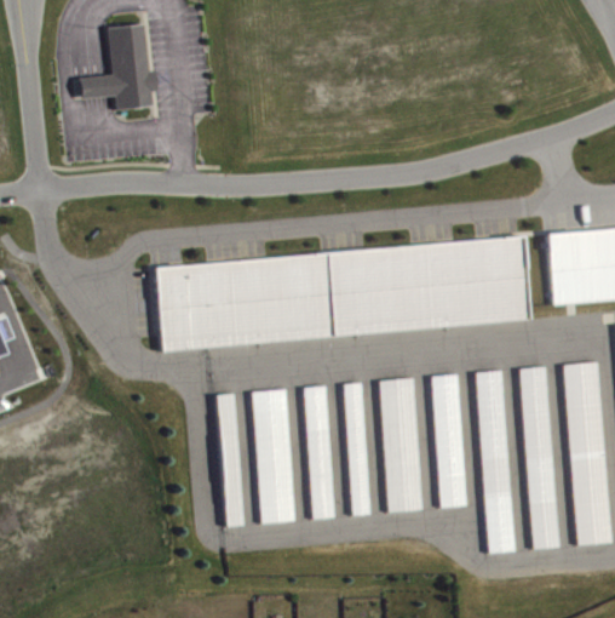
[(105,29),(110,75),(76,79),(79,99),(113,96),(114,110),(150,107),(149,92),(155,92),(153,72),(148,73),(143,26),(105,29)]
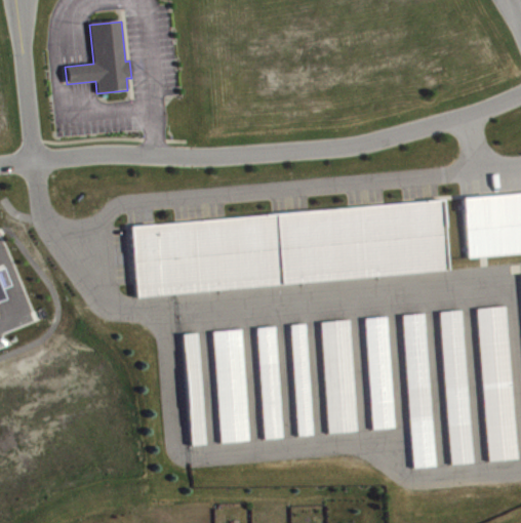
[(462,198),(520,192),(520,252),(468,257),(462,198)]
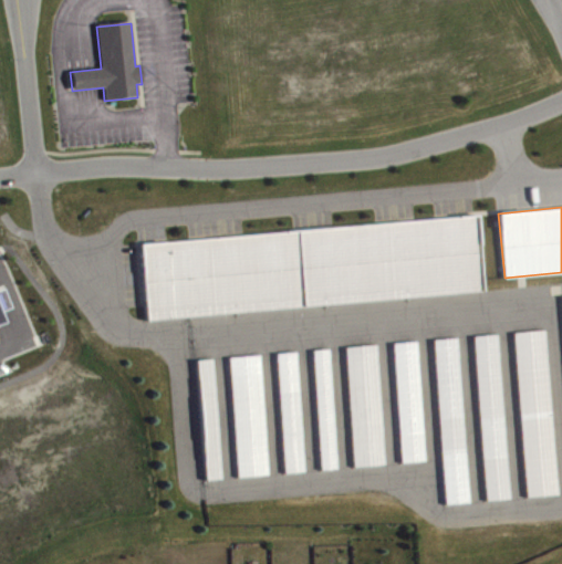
[(141,244),(477,215),(482,280),(484,290),(191,316),(147,320),(141,244)]
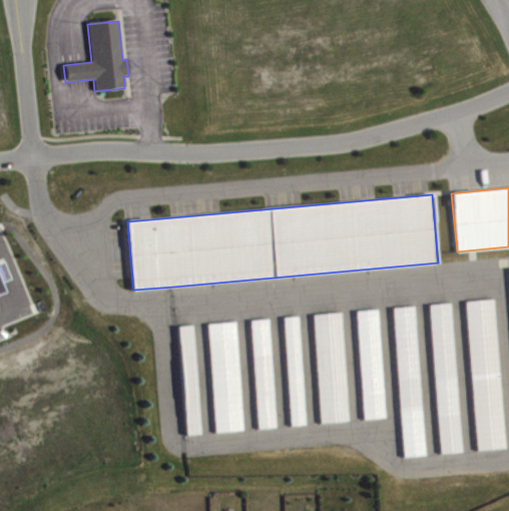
[(0,262),(2,262),(9,279),(0,282),(0,262)]
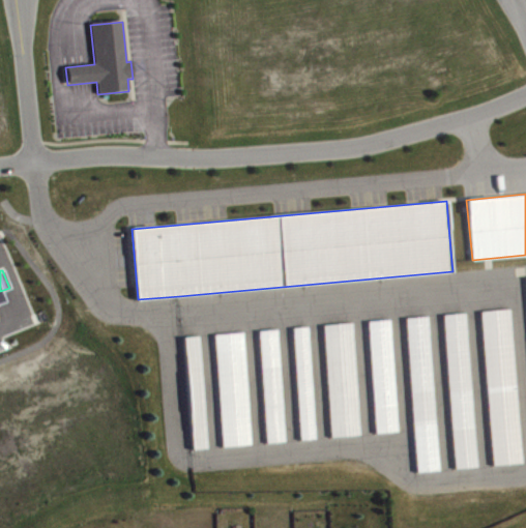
[(510,309),(481,311),(495,465),(524,463),(510,309)]
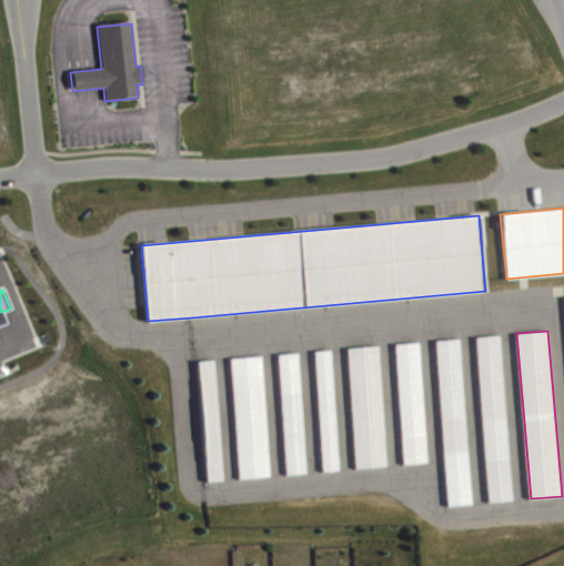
[(500,335),(475,337),(490,503),(513,501),(500,335)]
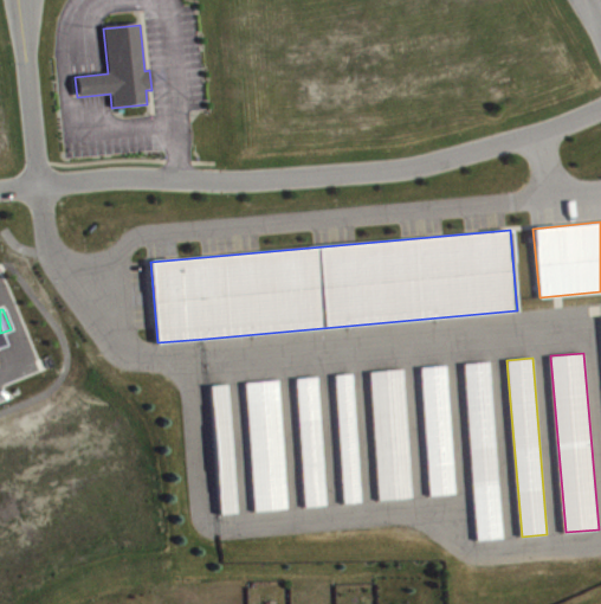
[(489,361),(464,364),(479,540),(504,538),(489,361)]
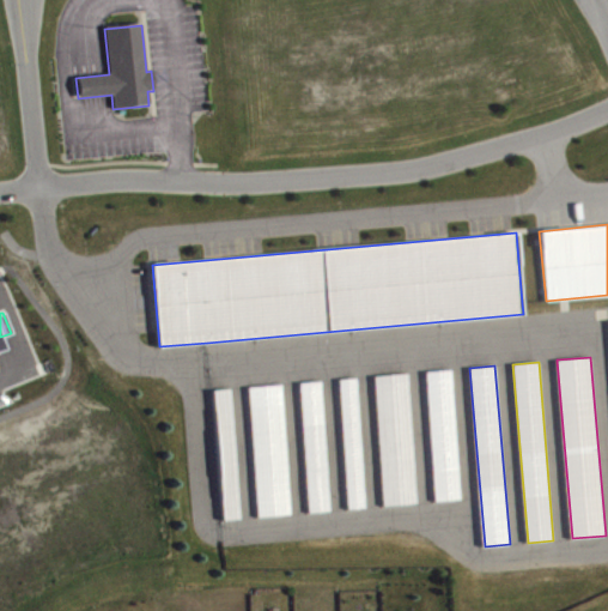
[(451,370),(425,371),(437,501),(463,498),(451,370)]
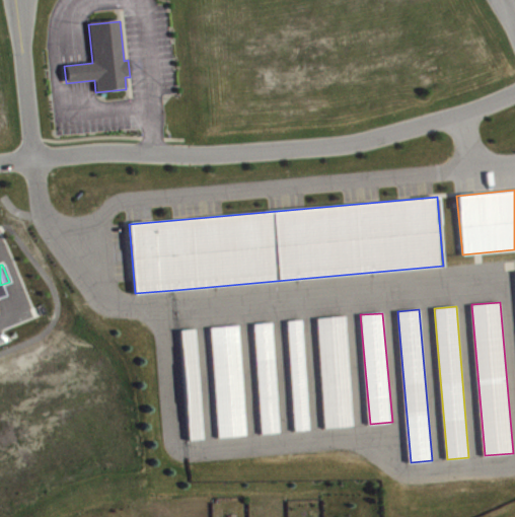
[(346,316),(355,426),(326,428),(317,318),(346,316)]
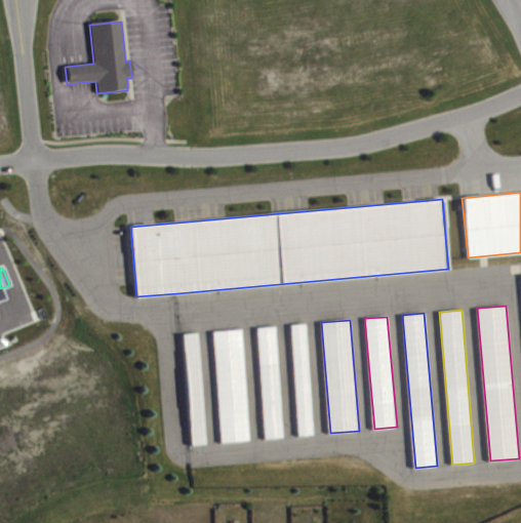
[(306,323),(315,434),(299,436),(290,325),(306,323)]
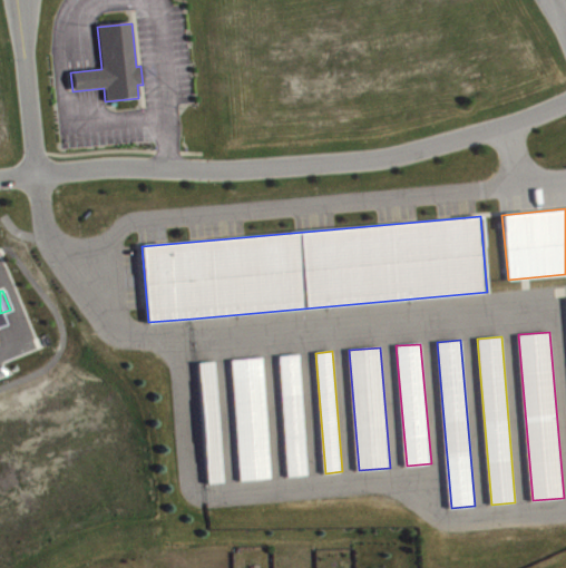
[(299,354),(279,355),(289,476),(309,475),(299,354)]
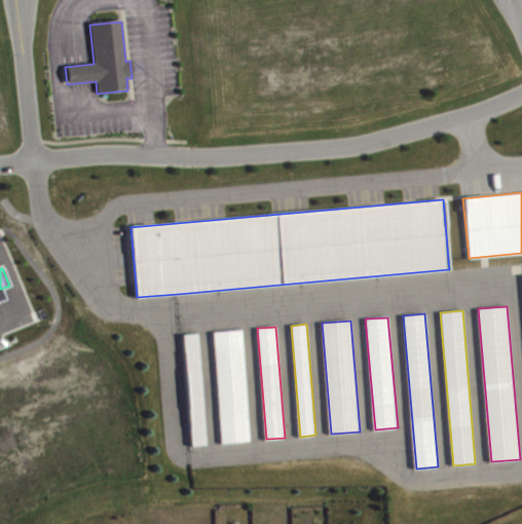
[(241,329),(213,332),(222,444),(251,441),(241,329)]
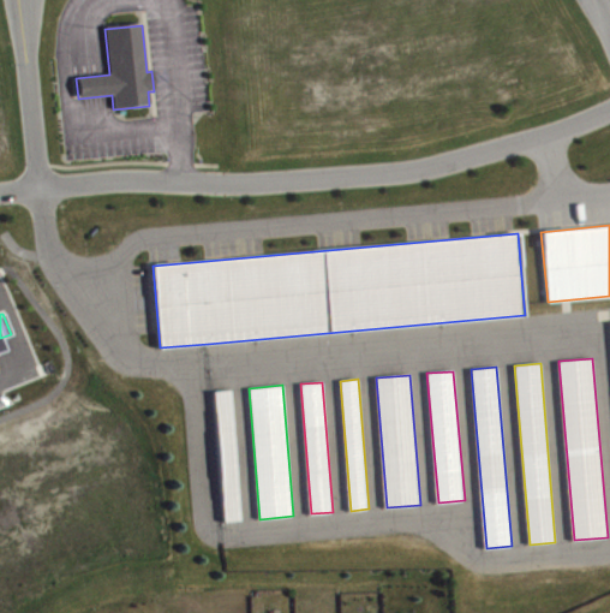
[(229,390),(213,392),(225,522),(243,519),(229,390)]
